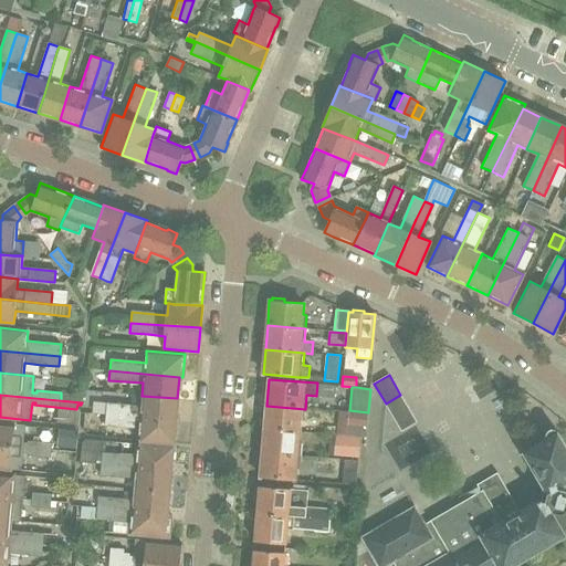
[(140,407),(124,406),(106,404),(105,415),(176,420),(177,398),(142,396),(140,407)]
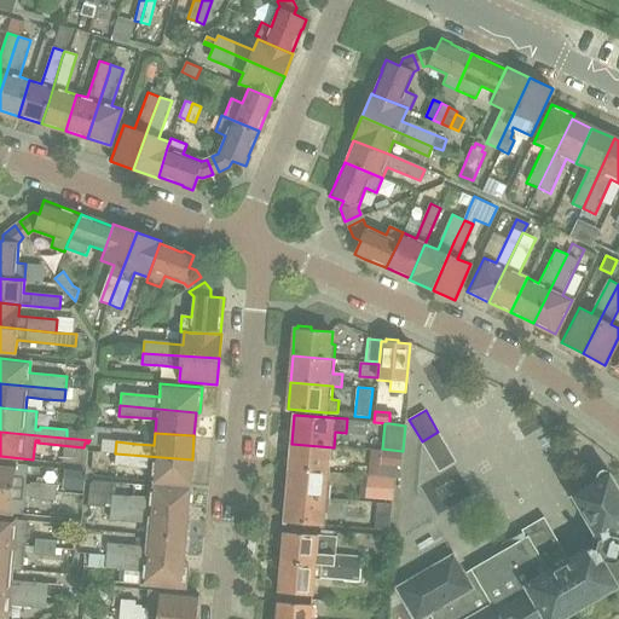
[(291,444),(290,469),(327,472),(328,460),(333,460),(334,447),(291,444)]
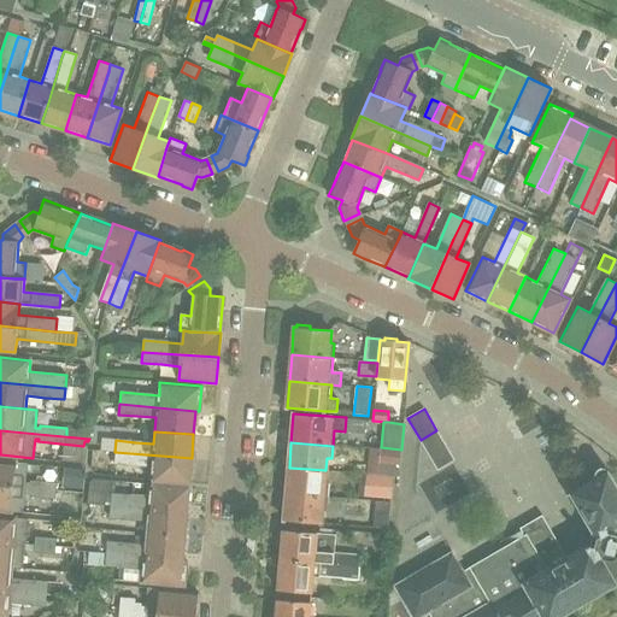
[(401,451),(401,450),(381,447),(380,447),(378,475),(398,476),(400,451),(401,451)]
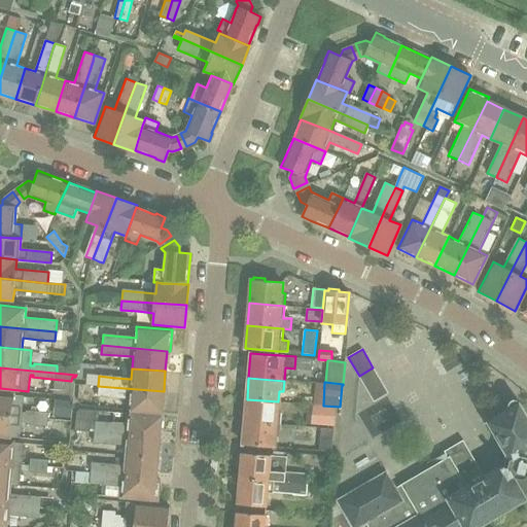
[(164,391),(98,386),(97,395),(129,398),(128,410),(162,413),(164,391)]
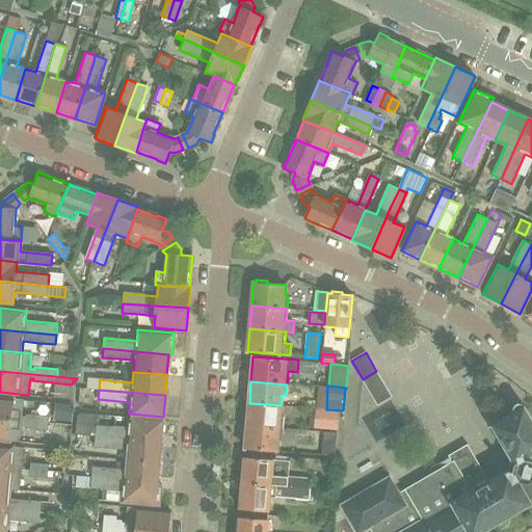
[(0,397),(0,419),(44,423),(49,423),(49,417),(28,415),(28,413),(26,413),(25,416),(22,416),(23,400),(0,397)]
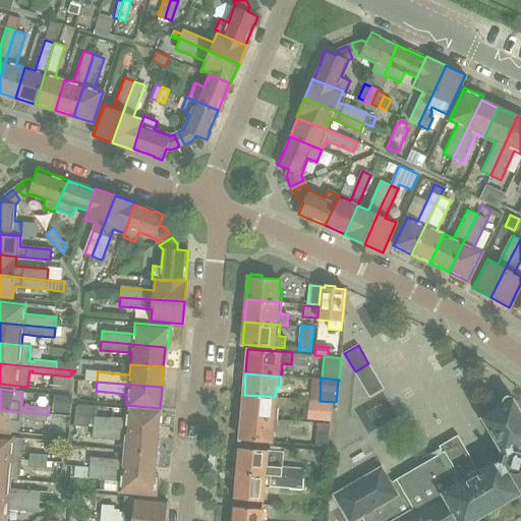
[(244,395),(242,417),(277,420),(278,408),(275,408),(275,397),(244,395)]
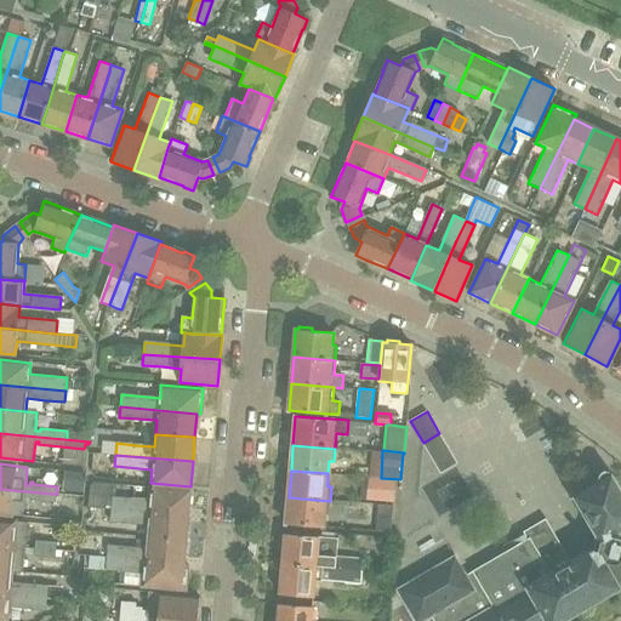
[(85,474),(64,472),(62,491),(84,493),(85,474)]
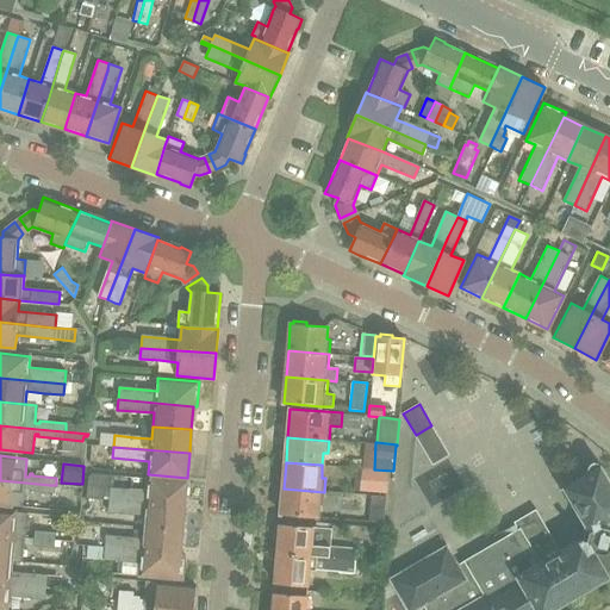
[(577,542),(561,551),(537,509),(516,522),(521,531),(468,561),(470,565),(461,570),(448,547),(392,578),(410,609),(412,609),(425,603),(429,609),(555,609),(609,578),(609,577),(609,576),(609,480),(602,466),(592,464),(590,473),(564,487),(584,522),(582,523),(577,542)]
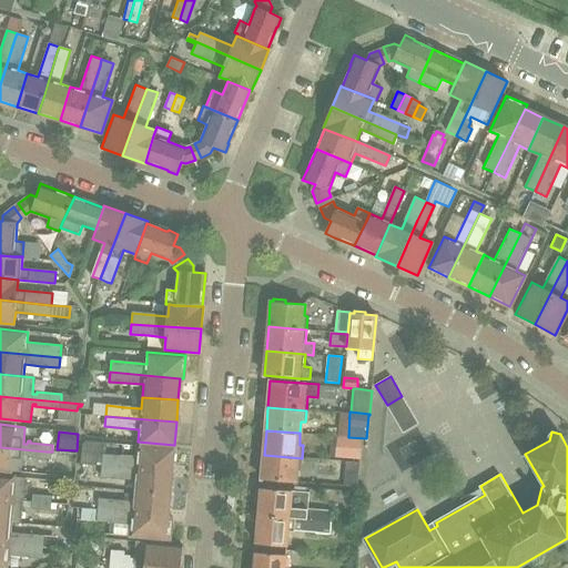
[(362,438),(336,436),(334,457),(359,459),(362,438)]
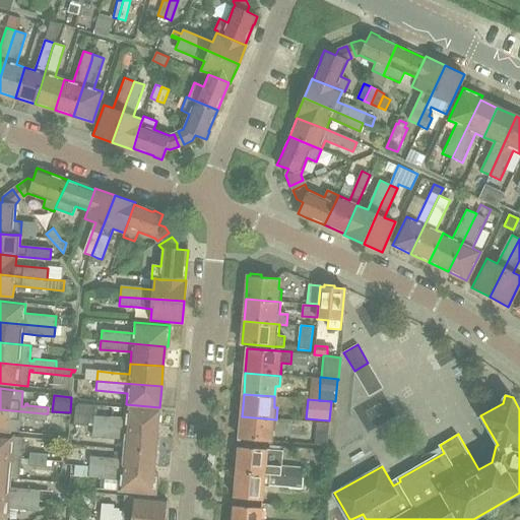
[(48,413),(43,413),(0,409),(0,431),(19,433),(20,417),(47,420),(48,413)]
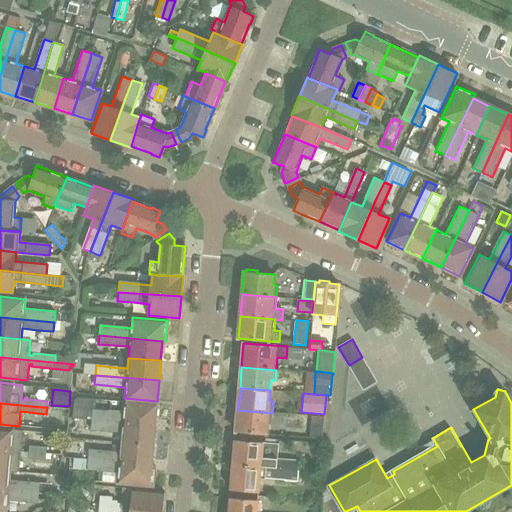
[(92,411),(91,420),(155,425),(156,405),(124,403),(123,414),(92,411)]
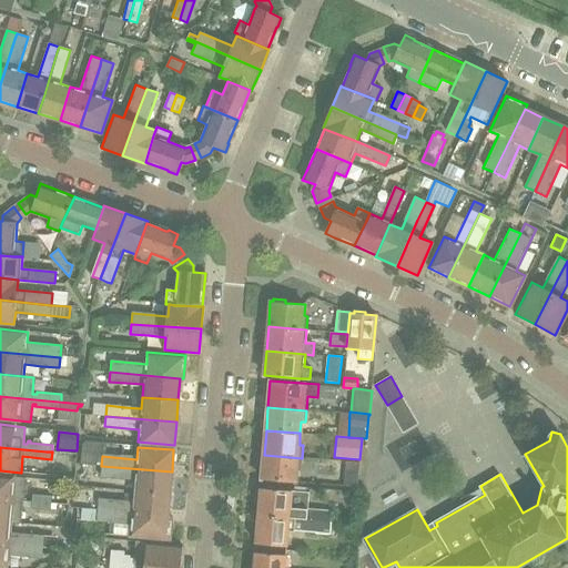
[(101,466),(102,454),(82,453),(81,464),(101,466)]
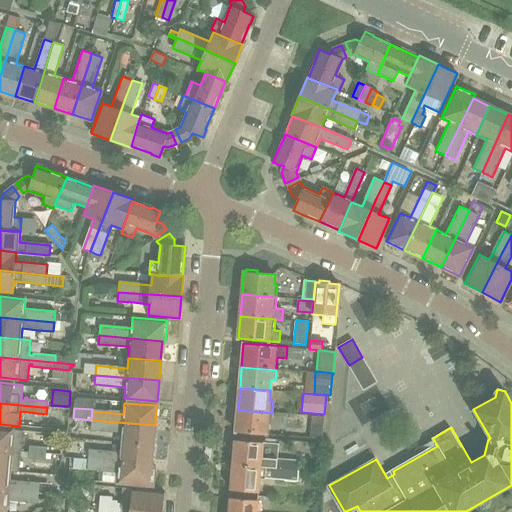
[(272,413),(238,410),(236,432),(266,434),(267,423),(271,424),(272,413)]
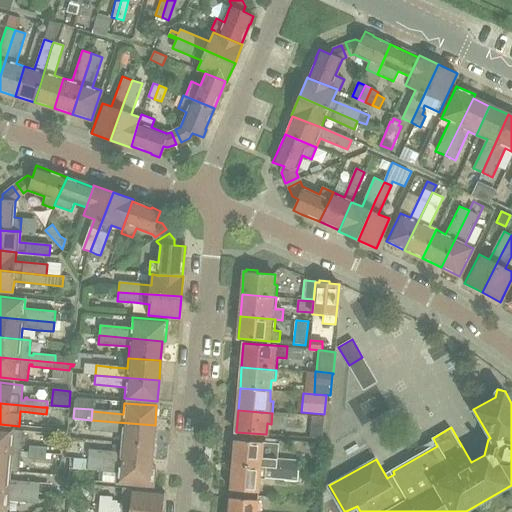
[(324,417),(311,416),(310,438),(322,439),(324,417)]
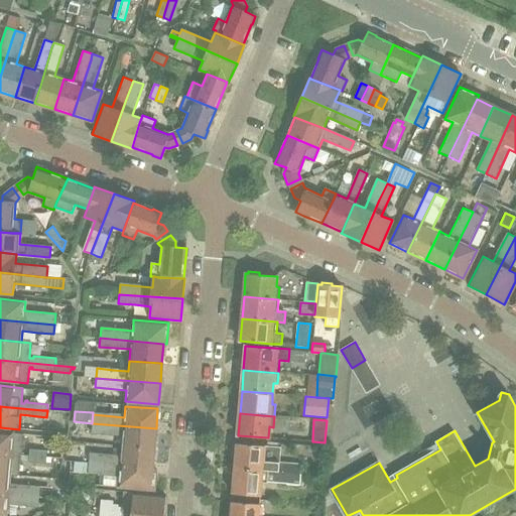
[(154,448),(156,428),(92,423),(92,432),(123,435),(122,445),(154,448)]
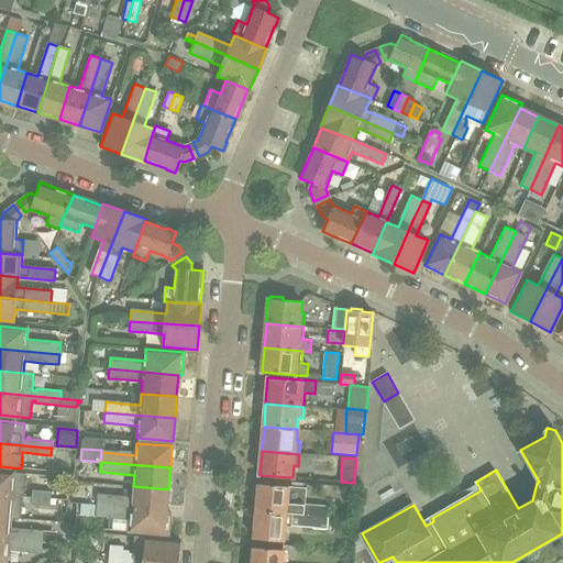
[(0,472),(0,494),(23,497),(25,474),(0,472)]
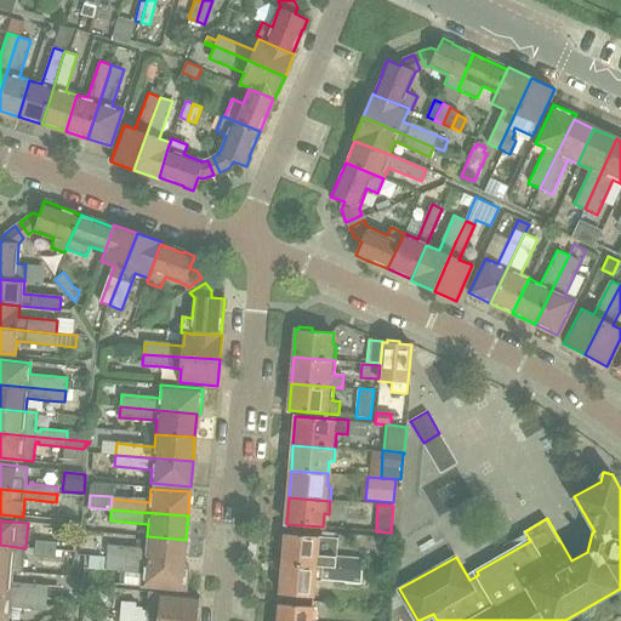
[(283,565),(322,568),(343,570),(359,571),(360,558),(336,556),(337,539),(285,534),(285,537),(280,536),(279,551),(284,551),(283,565)]
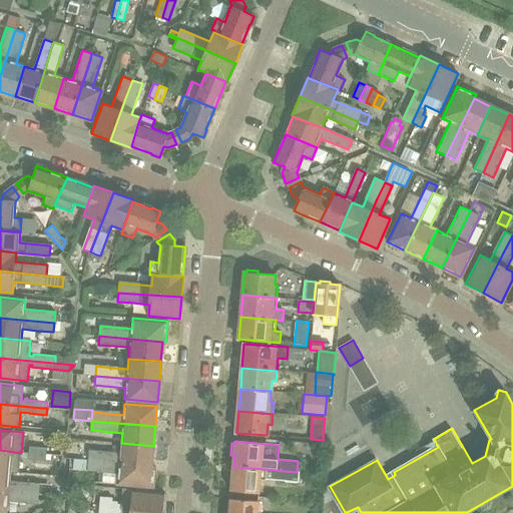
[(88,456),(88,460),(151,466),(153,446),(121,443),(120,454),(89,451),(88,456)]
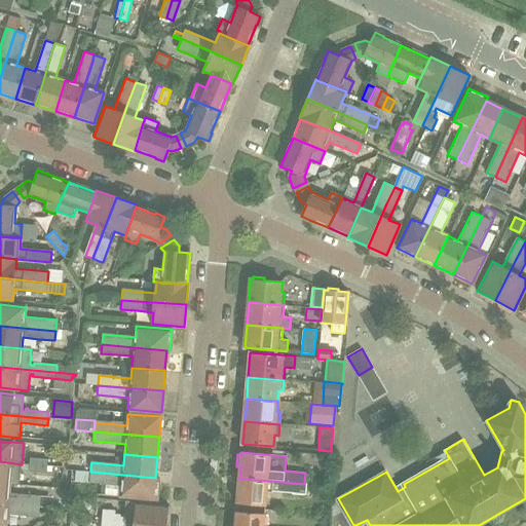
[(30,457),(29,464),(47,466),(48,459),(30,457)]
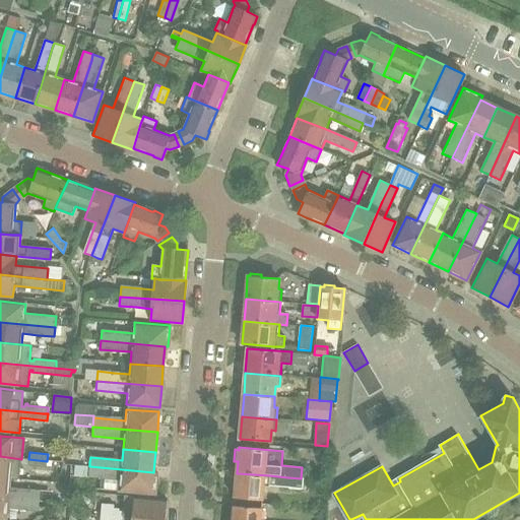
[(46,466),(47,461),(28,459),(21,459),(0,456),(0,476),(9,478),(19,479),(21,464),(46,466)]
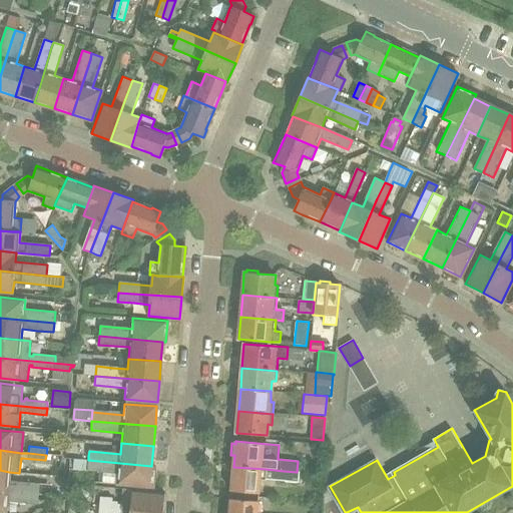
[(154,467),(151,466),(88,460),(73,459),(73,469),(118,473),(117,484),(152,488),(154,467)]
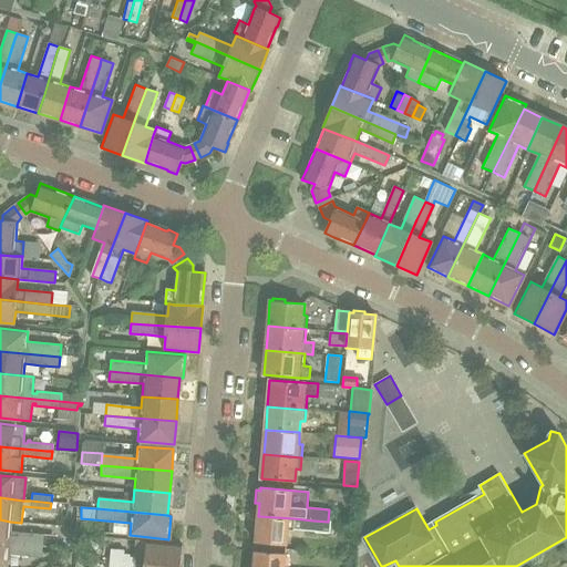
[(359,523),(359,514),(347,513),(346,522),(359,523)]
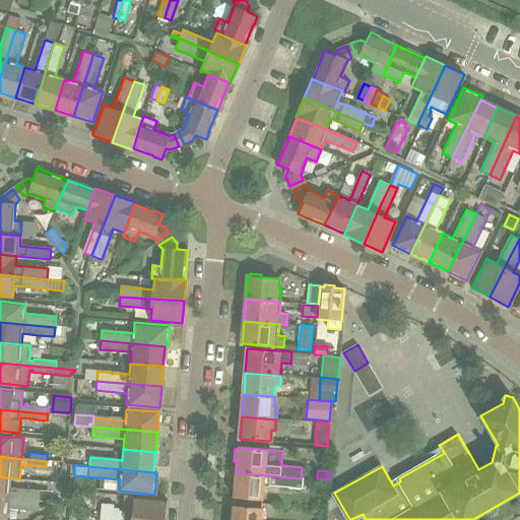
[(300,490),(301,478),(287,477),(269,475),(237,473),(234,498),(262,500),(263,490),(267,490),(268,486),(300,490)]
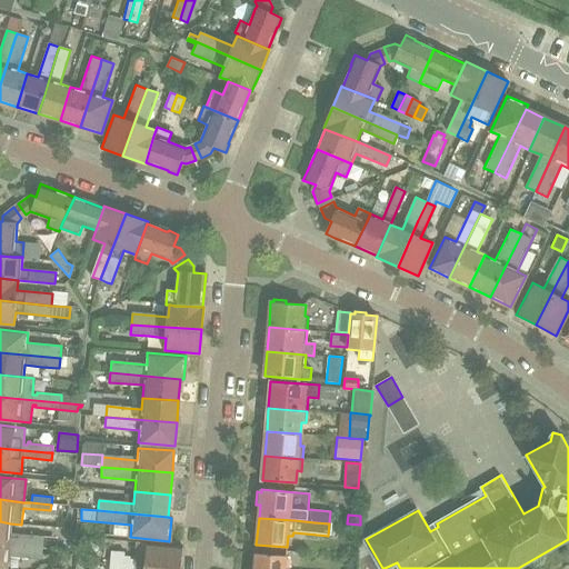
[(0,521),(0,543),(43,548),(45,537),(9,533),(10,523),(0,521)]
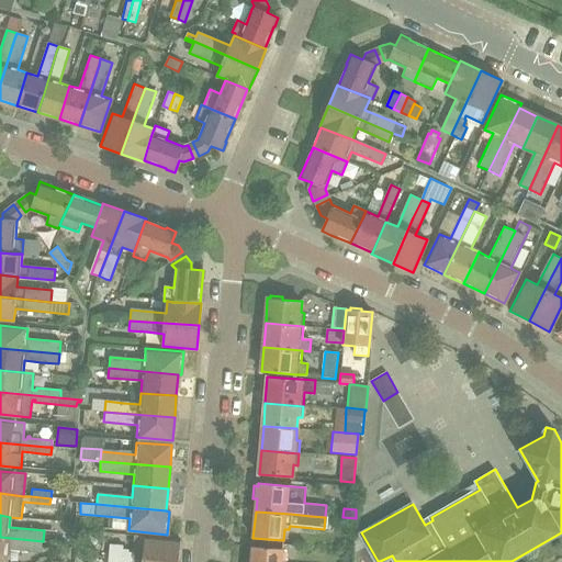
[(109,550),(109,555),(177,561),(180,540),(134,536),(133,552),(130,552),(130,550),(123,549),(123,546),(110,544),(109,550)]
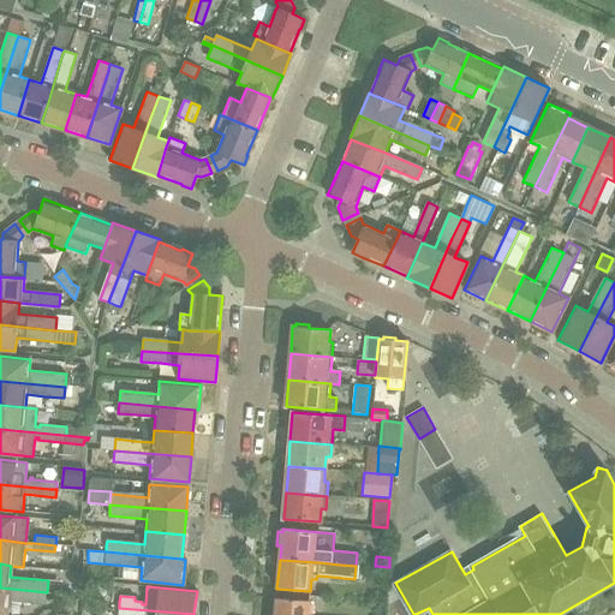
[(46,604),(47,592),(0,587),(0,613),(6,614),(7,601),(46,604)]
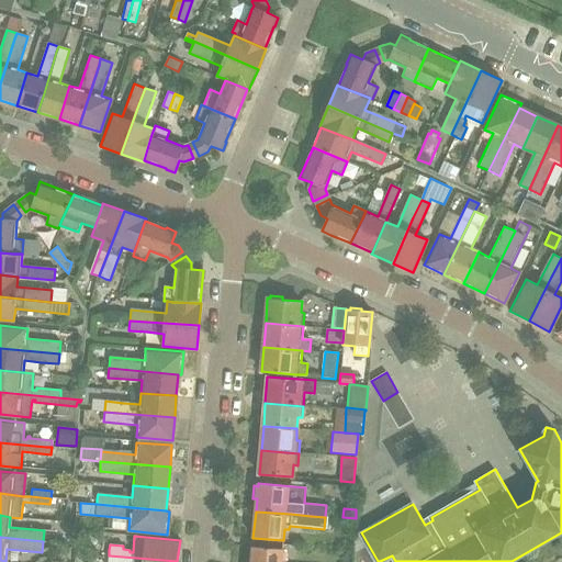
[(280,561),(282,549),(253,547),(250,561),(280,561)]
